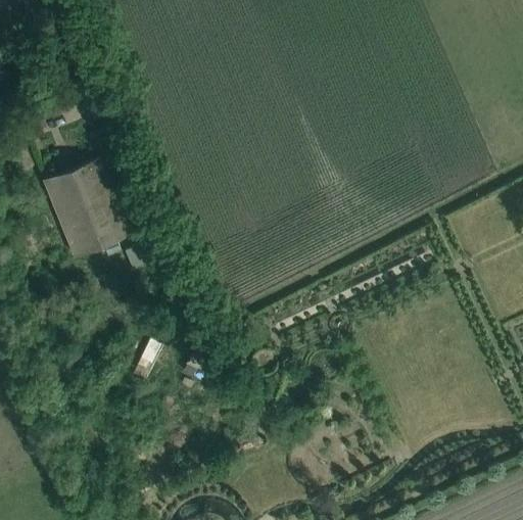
[(46,0),(32,0),(36,9),(48,4),(46,0)]
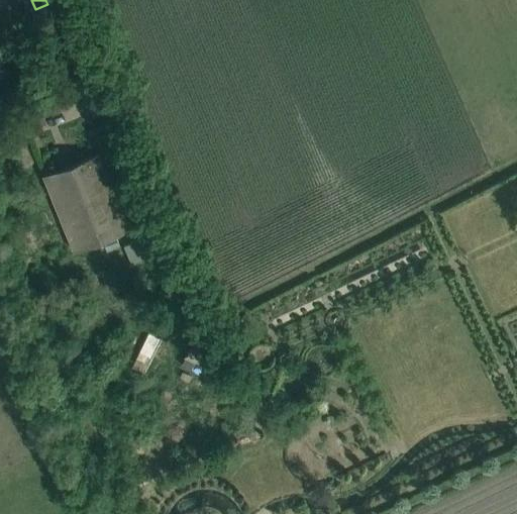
[(111,150),(101,126),(89,131),(98,156),(111,150)]
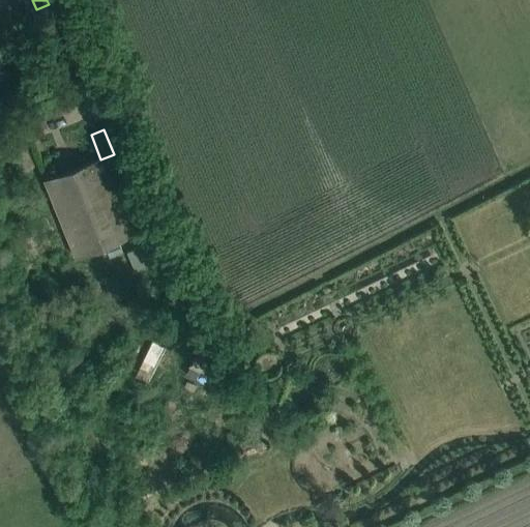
[(117,242),(133,236),(101,159),(43,182),(74,259),(105,247),(117,242)]
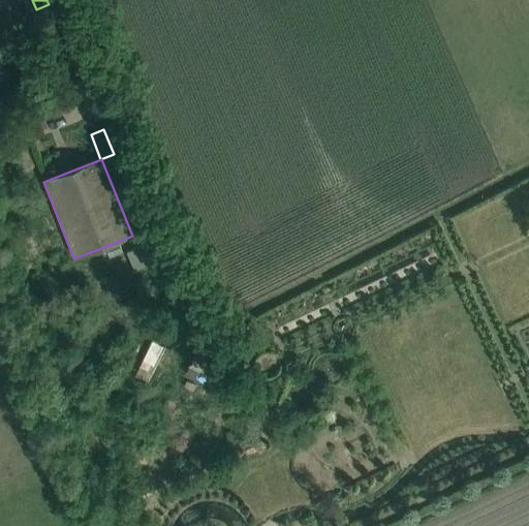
[(117,242),(104,247),(109,259),(122,254),(117,242)]
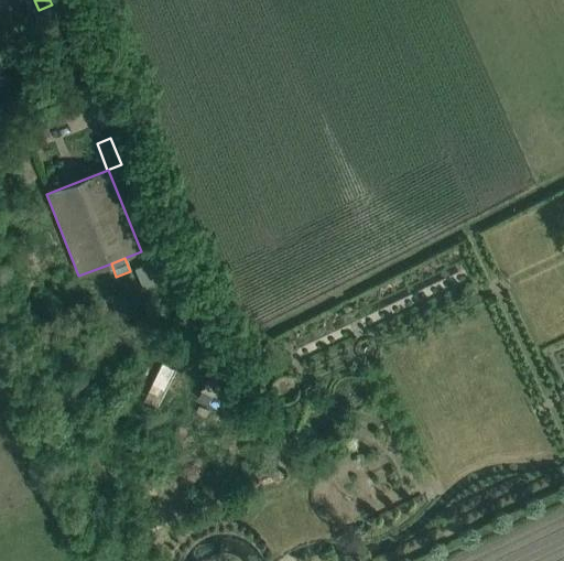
[(164,259),(133,271),(141,292),(172,280),(164,259)]
